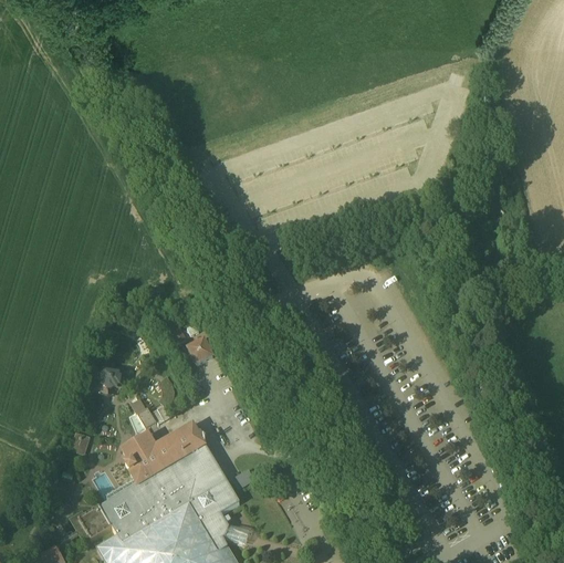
[(197,325),(189,329),(194,336),(201,333),(197,325)]
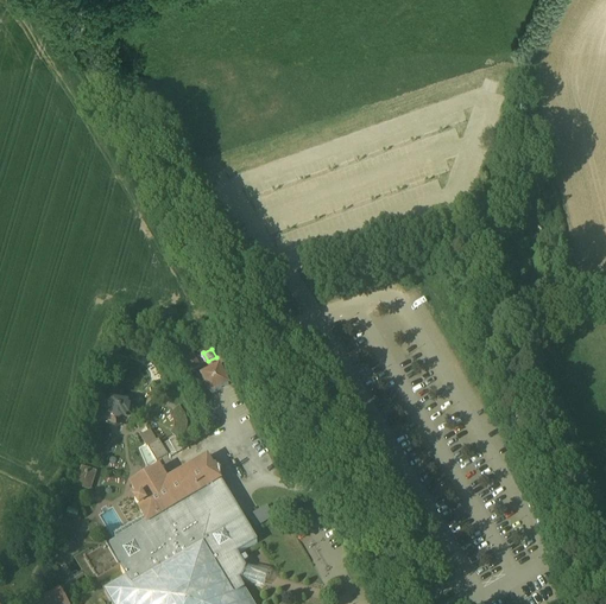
[(194,351),(182,357),(188,369),(200,362),(194,351)]
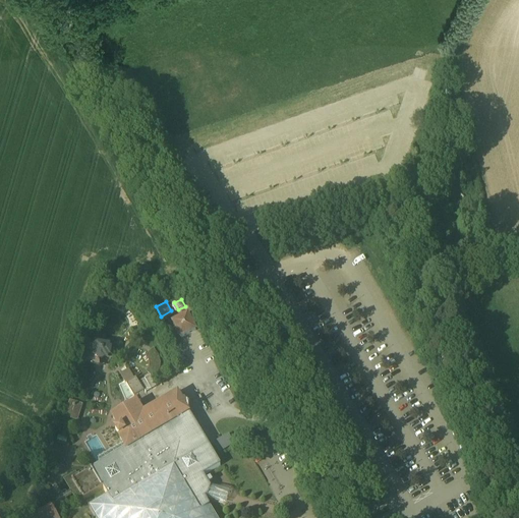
[(188,309),(173,318),(181,333),(196,325),(188,309)]
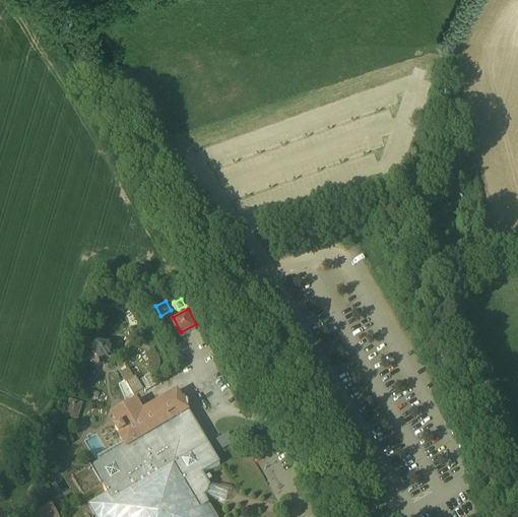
[(93,345),(92,351),(96,352),(96,356),(89,354),(87,363),(103,367),(103,360),(104,360),(107,359),(107,358),(110,358),(110,354),(112,354),(113,348),(111,348),(112,345),(99,343),(99,346),(93,345)]
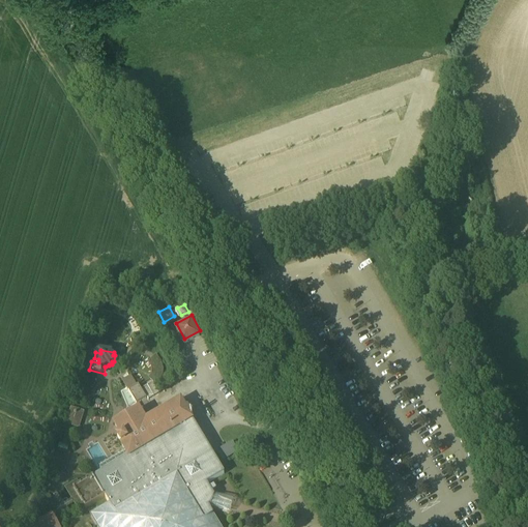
[(155,357),(152,361),(154,364),(155,369),(155,373),(153,377),(159,382),(163,377),(163,376),(164,369),(164,364),(162,361),(158,355),(155,357)]
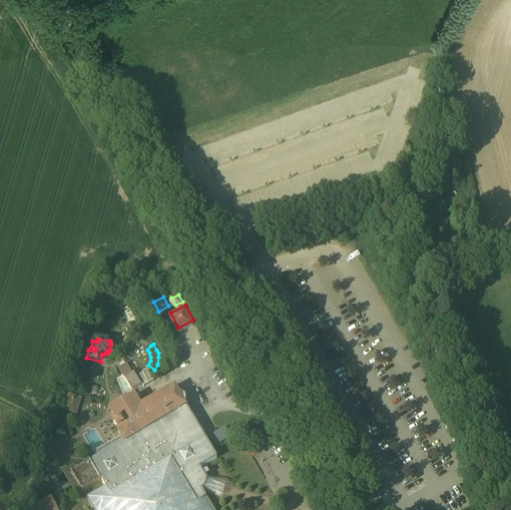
[(141,384),(127,361),(119,365),(134,390),(142,385),(141,384)]
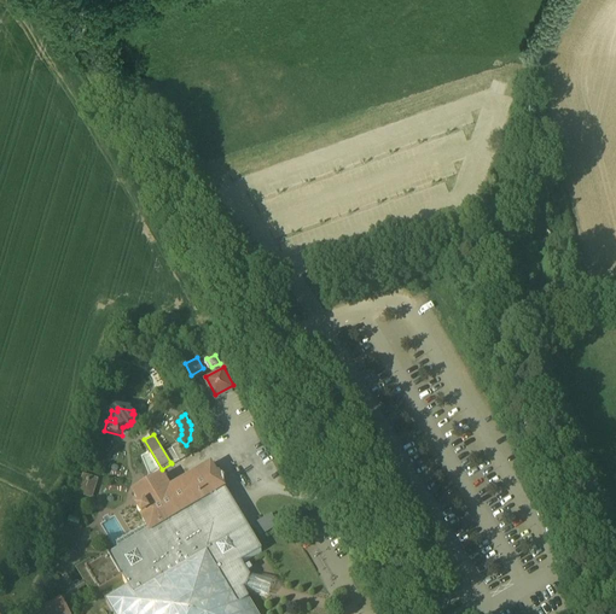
[(150,527),(225,484),(209,457),(169,481),(175,491),(145,509),(140,512),(150,527)]
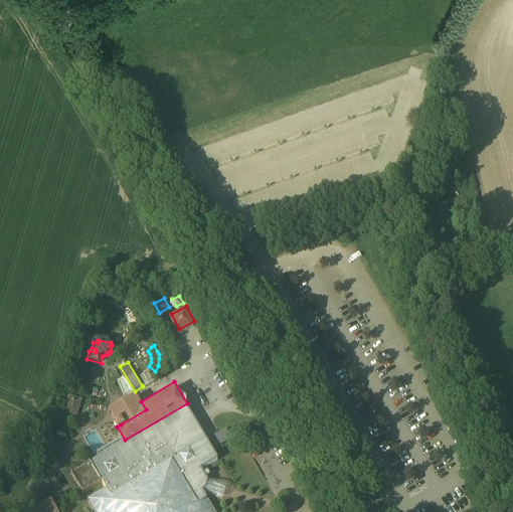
[(119,401),(111,406),(121,424),(146,409),(141,401),(135,391),(119,401)]
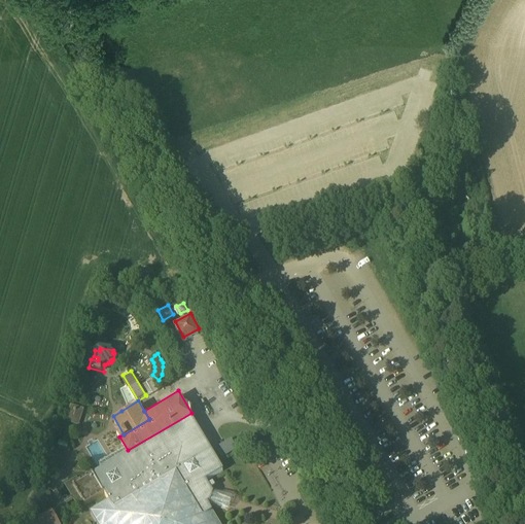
[(79,424),(84,407),(71,403),(66,419),(79,424)]
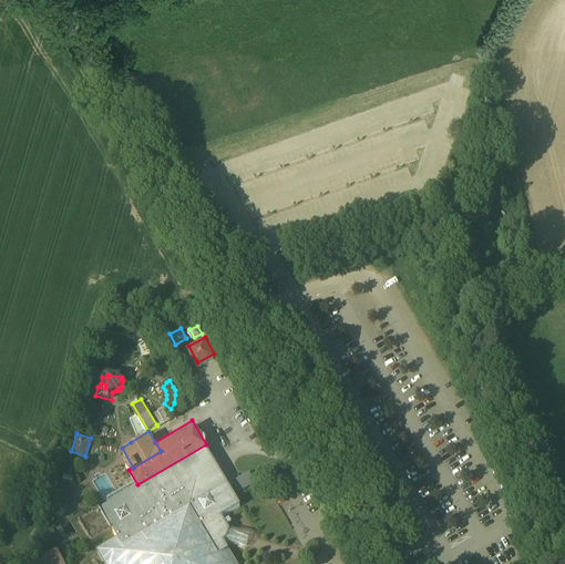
[(100,506),(114,531),(120,540),(122,543),(188,503),(218,551),(227,545),(225,542),(228,540),(229,534),(230,530),(229,526),(234,524),(230,520),(226,522),(223,518),(242,506),(206,444),(137,484),(117,496),(115,492),(109,496),(111,500),(104,504),(100,506)]
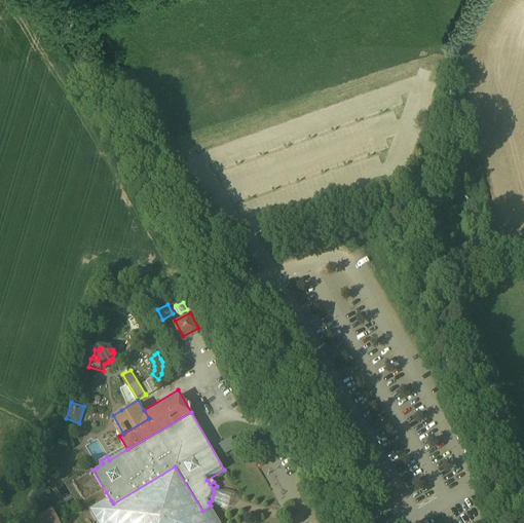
[(217,443),(224,454),(238,444),(231,434),(217,443)]
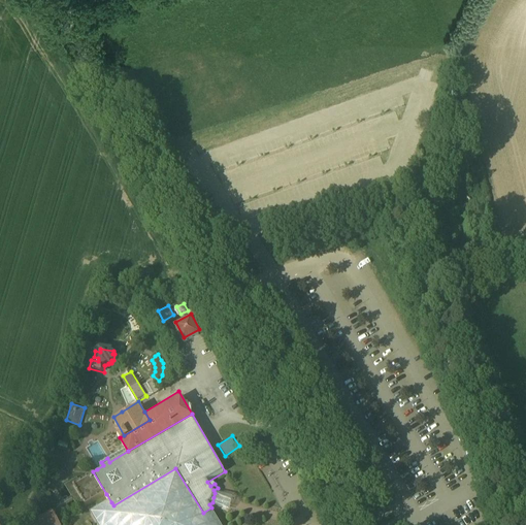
[(67,450),(59,448),(55,466),(66,469),(68,459),(65,458),(67,450)]
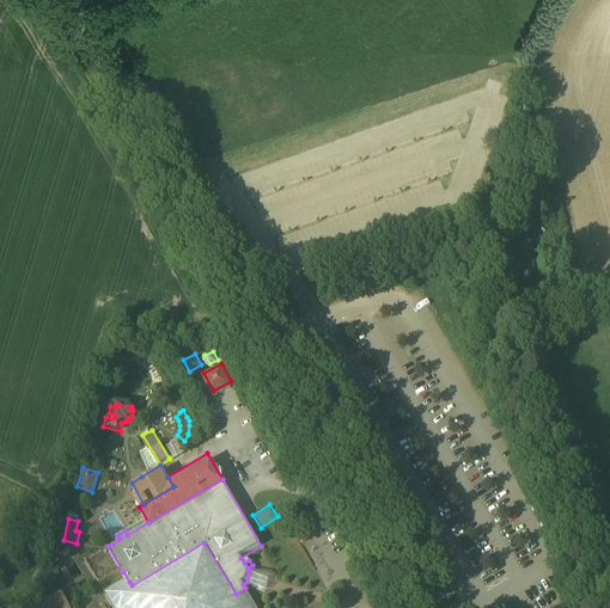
[(257,607),(245,588),(236,594),(203,542),(132,585),(129,582),(119,588),(108,594),(114,606),(115,606),(116,607),(257,607)]
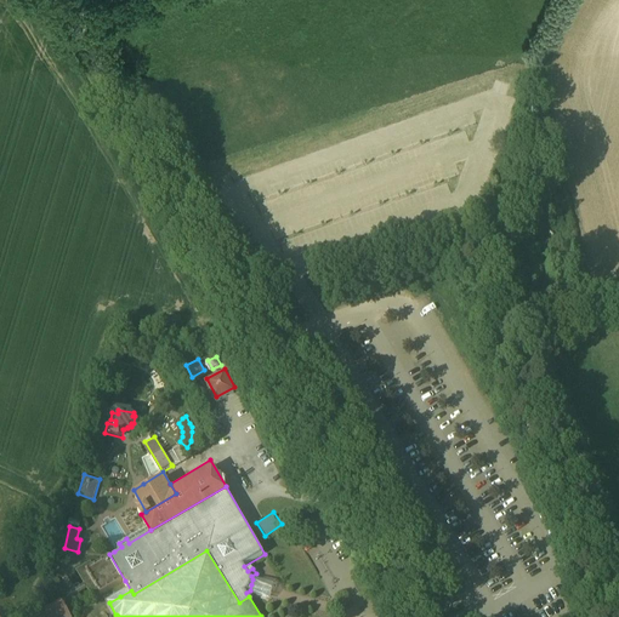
[(125,581),(109,554),(101,559),(94,564),(86,569),(98,589),(102,594),(125,581)]
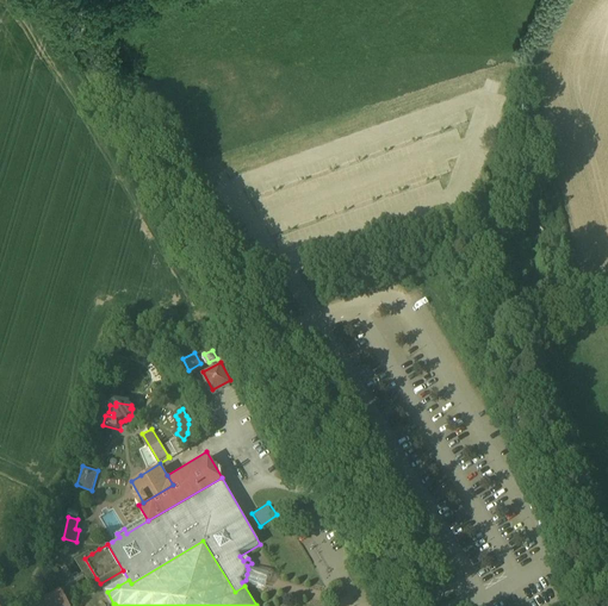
[(88,549),(75,556),(85,570),(87,575),(92,582),(97,579),(85,558),(92,554),(88,549)]
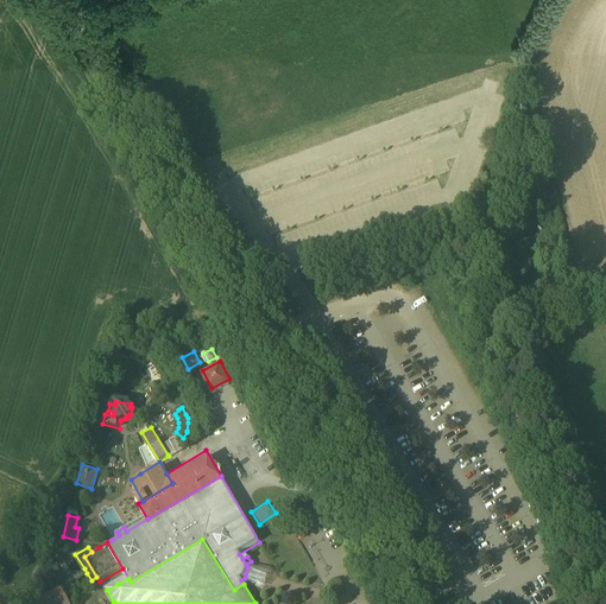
[(57,563),(48,567),(55,580),(64,576),(57,563)]
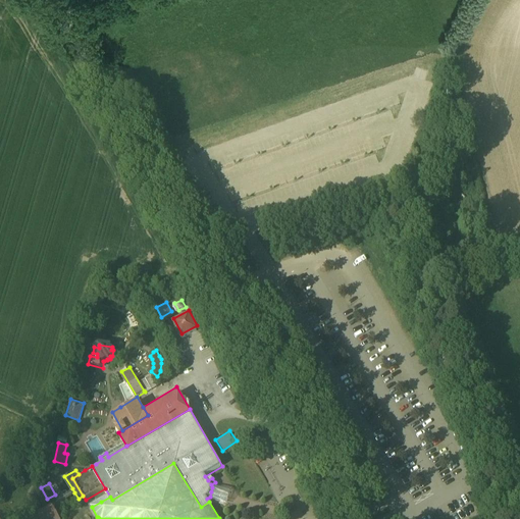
[(72,488),(54,499),(57,504),(74,492),(72,488)]
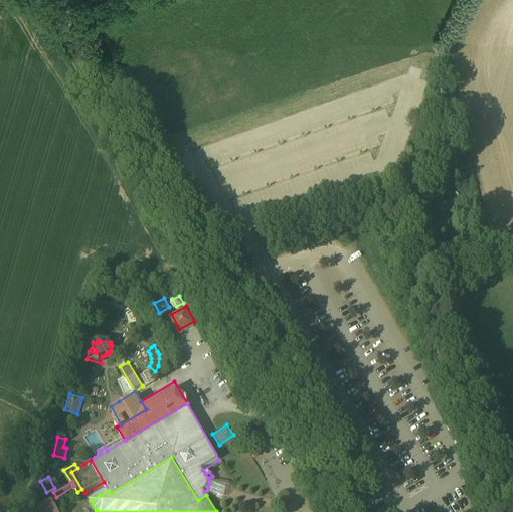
[(23,511),(57,511),(49,496),(39,502),(23,511)]
